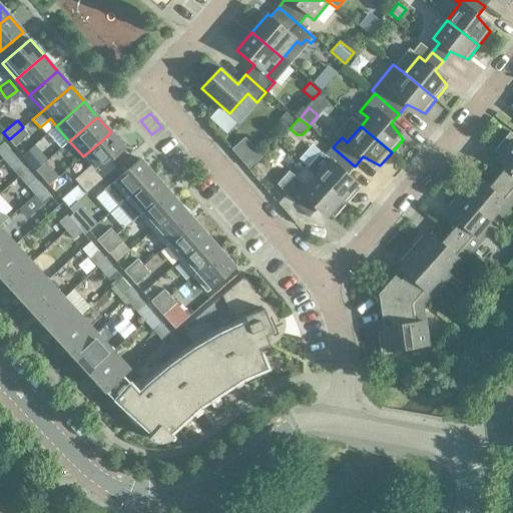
[(23,127),(9,139),(15,146),(29,134),(23,127)]
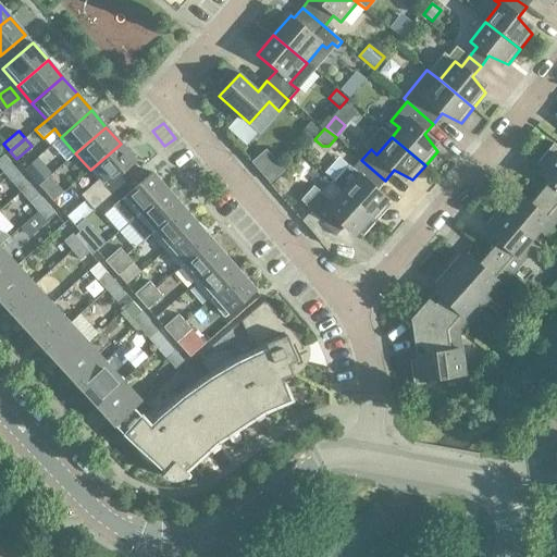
[(99,180),(87,189),(81,195),(94,210),(126,183),(120,175),(136,161),(121,144),(90,170),(99,180)]
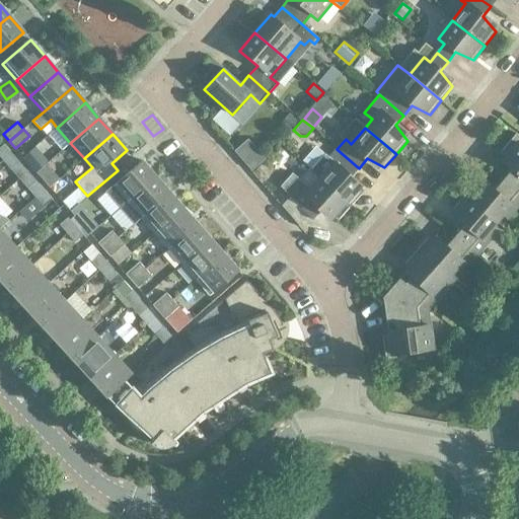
[(503,179),(518,193),(518,136),(516,134),(500,153),(512,168),(503,179)]
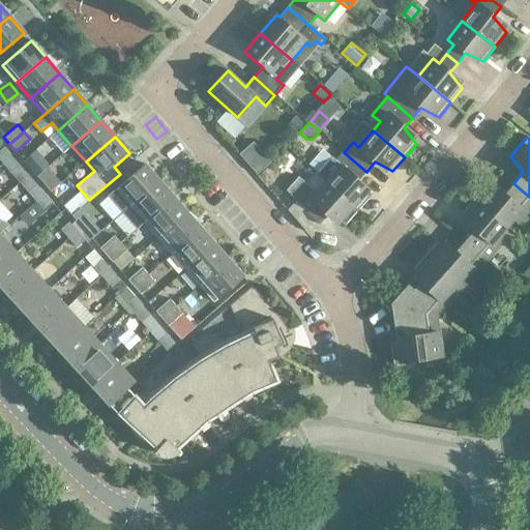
[(0,159),(3,164),(11,156),(4,147),(0,150),(0,159)]
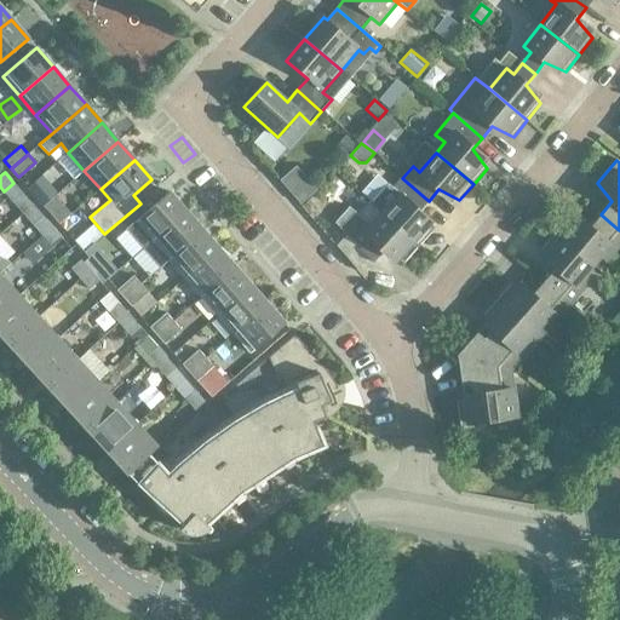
[(419,212),(429,201),(402,178),(392,189),(386,184),(369,204),(418,247),(432,231),(419,212)]
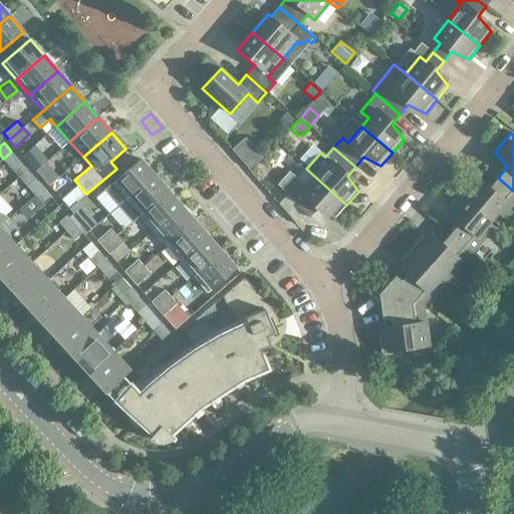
[(11,152),(3,159),(11,168),(19,160),(11,152)]
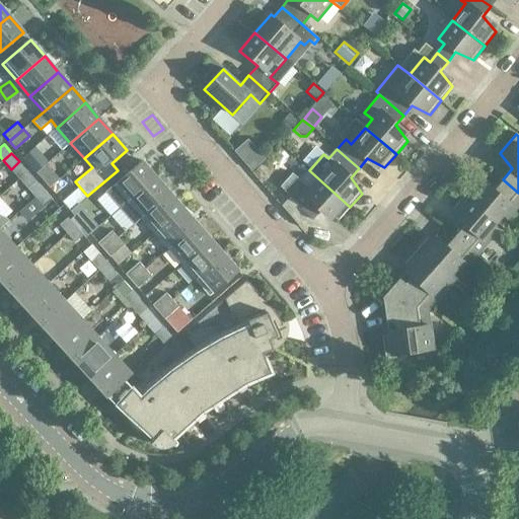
[(36,172),(51,160),(45,153),(30,165),(36,172)]
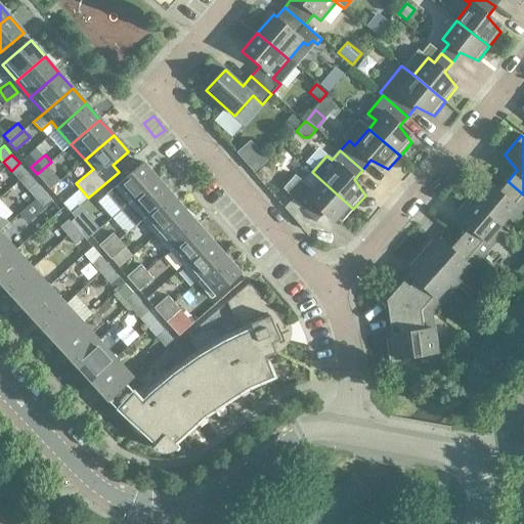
[(51,162),(37,174),(43,180),(57,168),(51,162)]
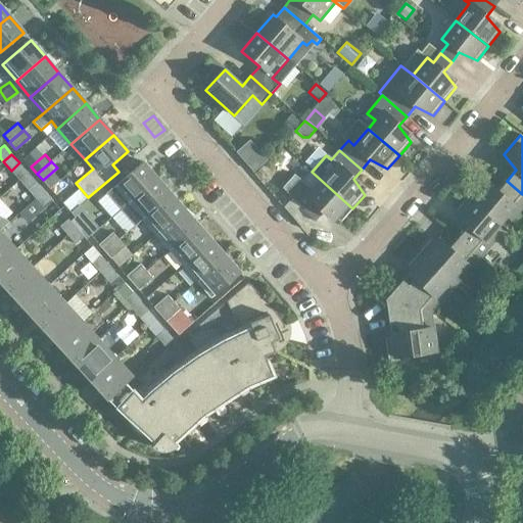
[(129,203),(157,179),(143,162),(114,187),(129,203)]
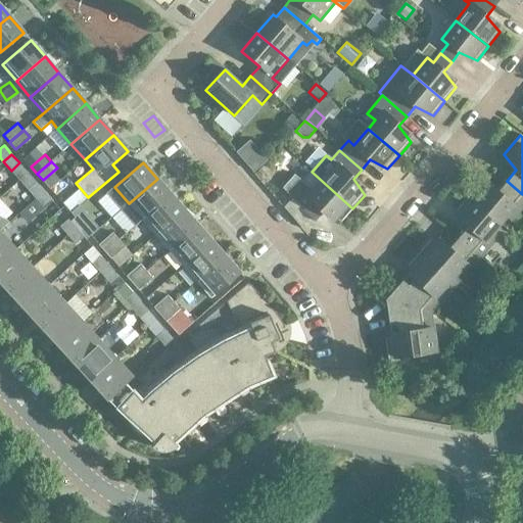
[(266,188),(273,183),(260,170),(254,175),(266,188)]
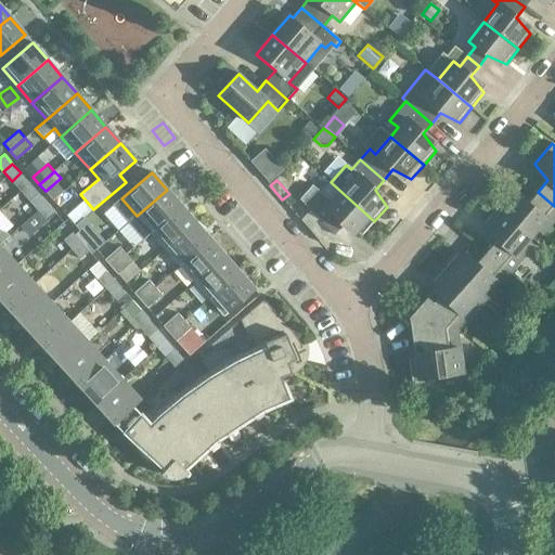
[(374,221),(331,182),(330,181),(320,192),(312,185),(299,199),(322,224),(334,235),(343,226),(361,235),(374,221)]
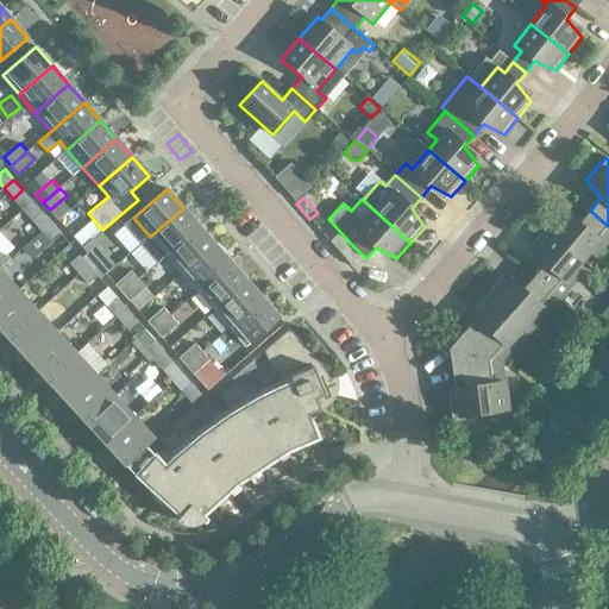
[(183,208),(150,237),(165,255),(199,226),(183,208)]
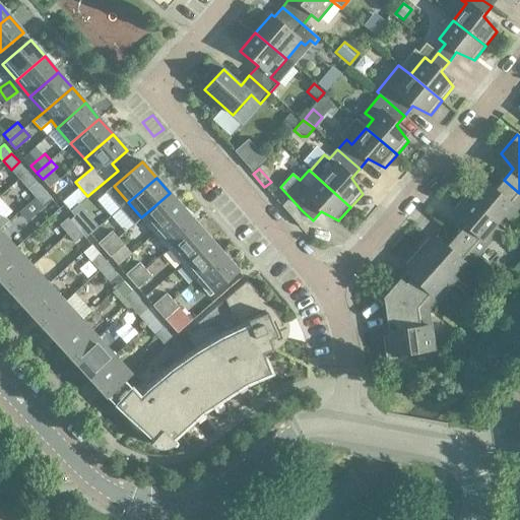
[(465,196),(497,222),(502,215),(508,220),(519,205),(519,193),(504,180),(495,191),(477,182),(465,196)]
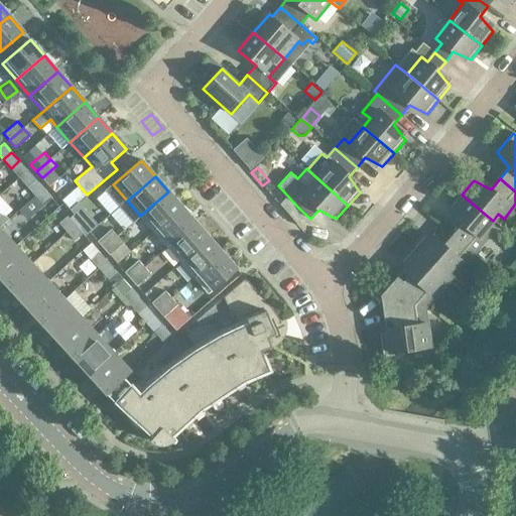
[(35,196),(43,188),(35,179),(27,186),(35,196)]
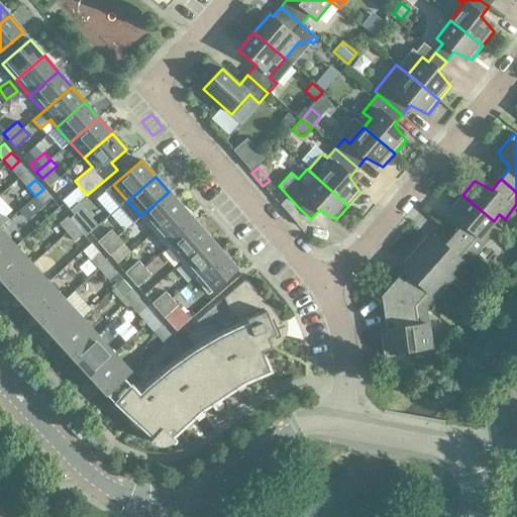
[(43,189),(35,196),(42,205),(52,197),(43,189)]
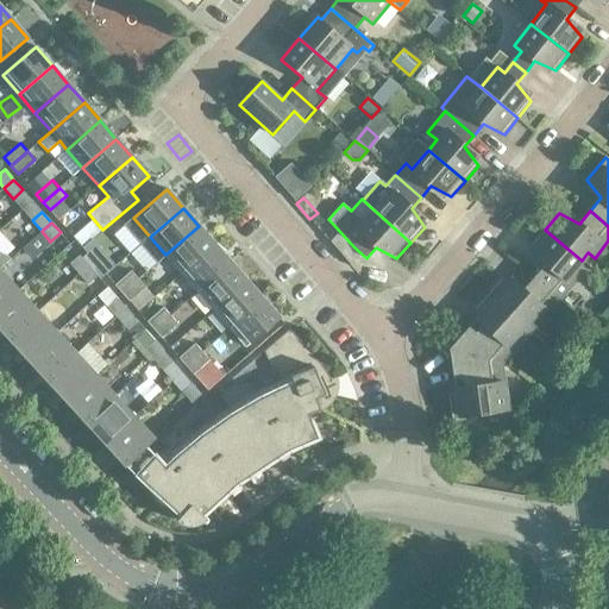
[(199,226),(165,255),(182,274),(214,244),(199,226)]
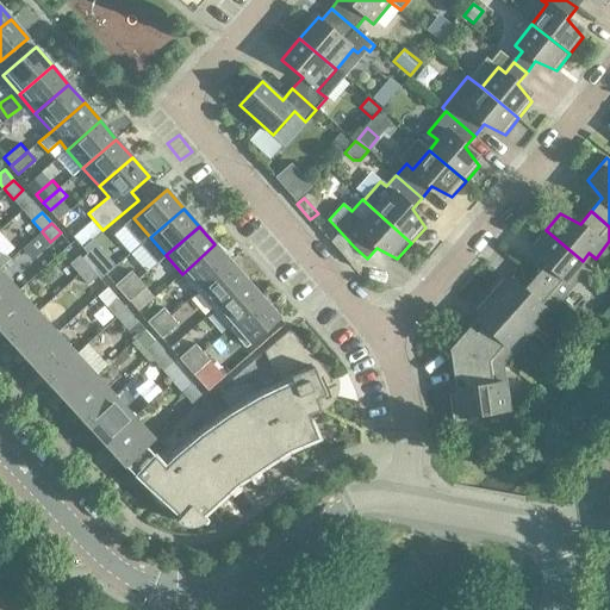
[(535,278),(560,299),(582,274),(576,269),(583,261),(546,230),(533,246),(546,265),(535,278)]
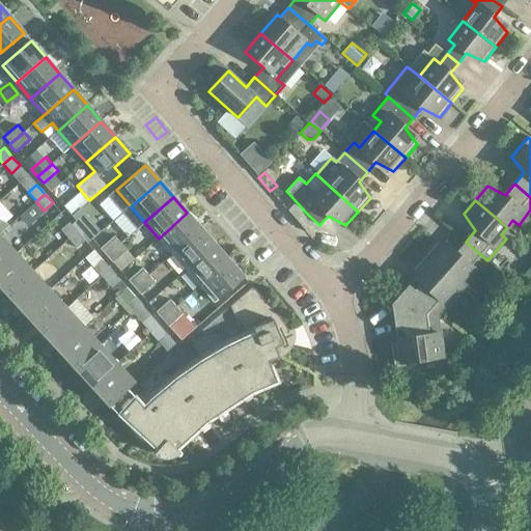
[(86,203),(72,216),(78,223),(92,211),(86,203)]
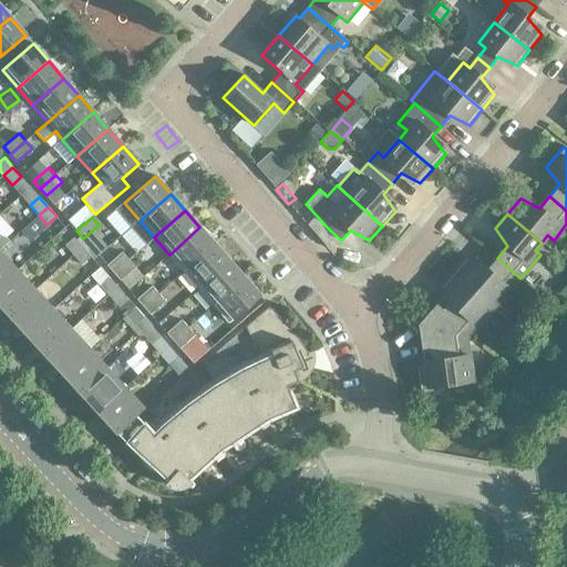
[(199,227),(169,255),(184,271),(215,245),(199,227)]
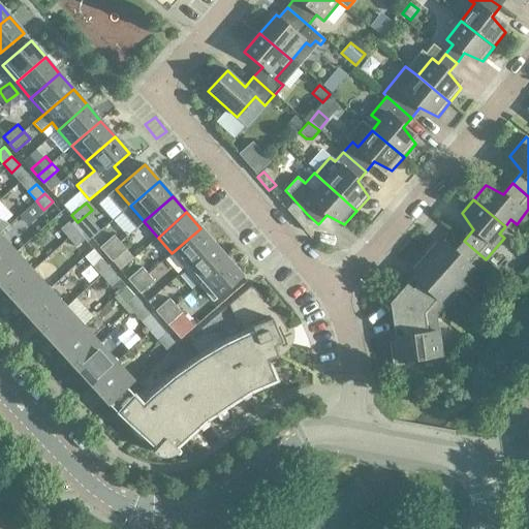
[(0,232),(9,225),(5,221),(1,220),(0,219),(0,232)]
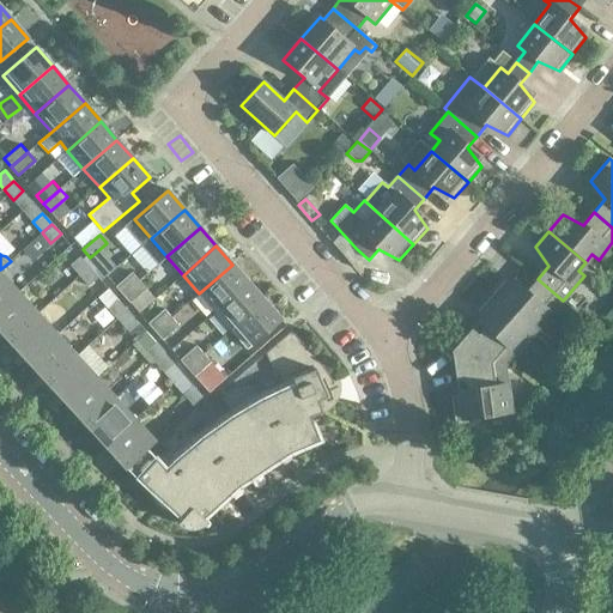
[(79,275),(90,267),(80,256),(71,265),(79,275)]
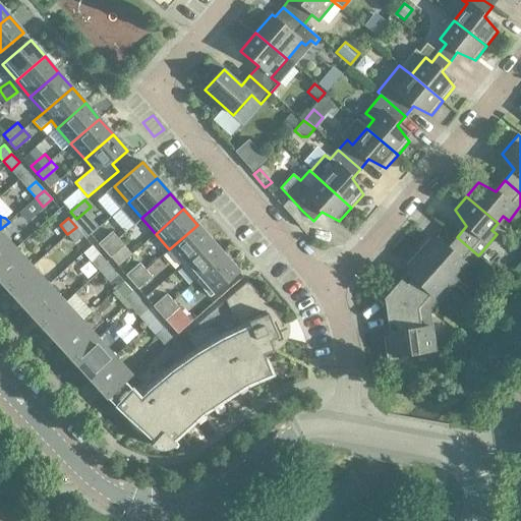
[(197,225),(169,249),(183,265),(211,240),(197,225)]
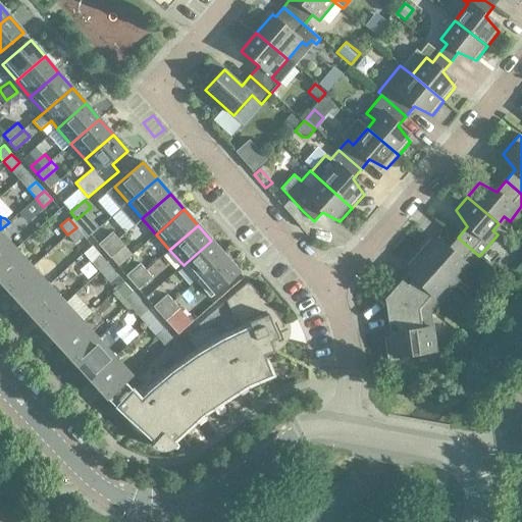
[(76,227),(67,235),(75,244),(84,236),(76,227)]
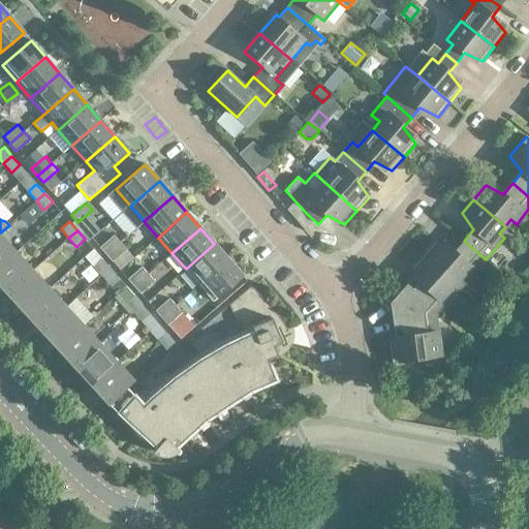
[(0,267),(17,252),(0,234),(0,267)]
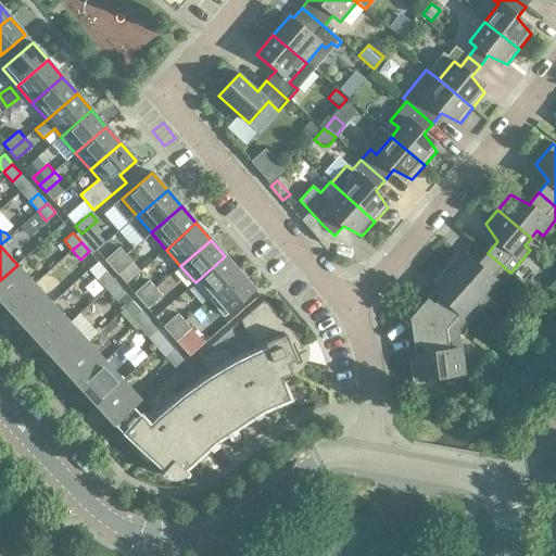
[(112,267),(126,254),(121,247),(105,260),(112,267)]
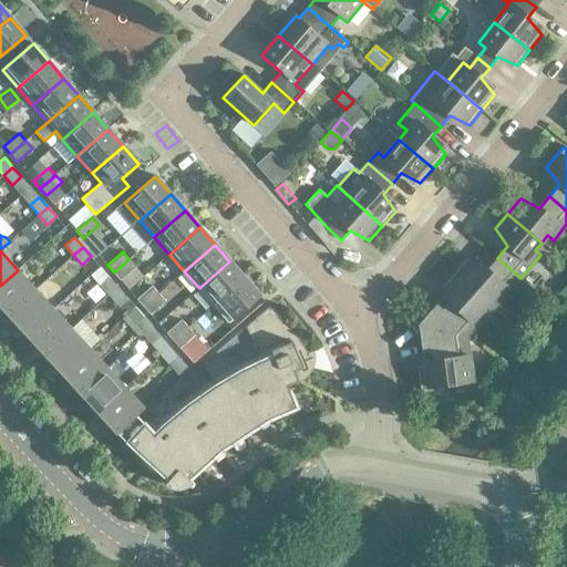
[(453,307),(477,328),(521,278),(497,258),(486,270),(467,259),(442,289),(445,295),(453,307)]
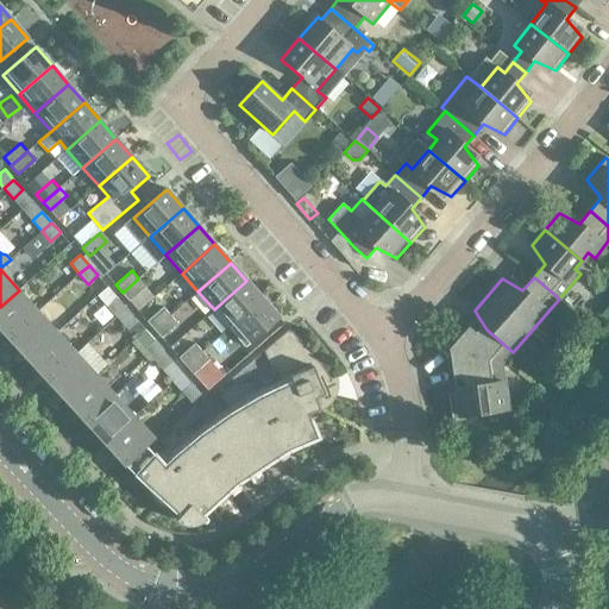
[(138,278),(123,293),(130,300),(145,287),(138,278)]
